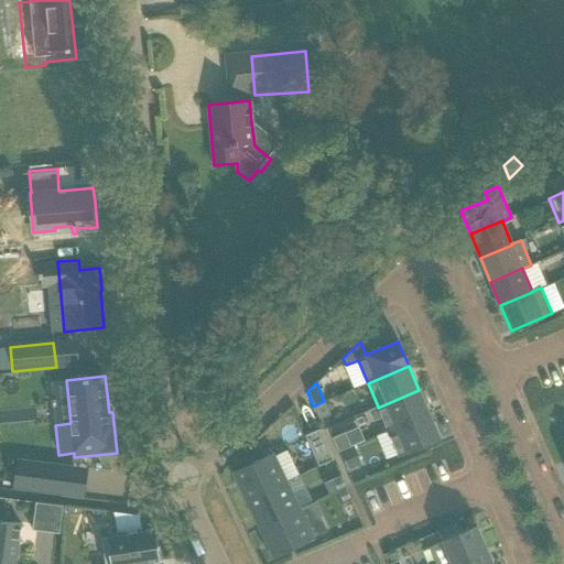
[(388,431),(429,414),(419,390),(378,408),(378,407),(368,410),(373,421),(382,418),(388,431)]
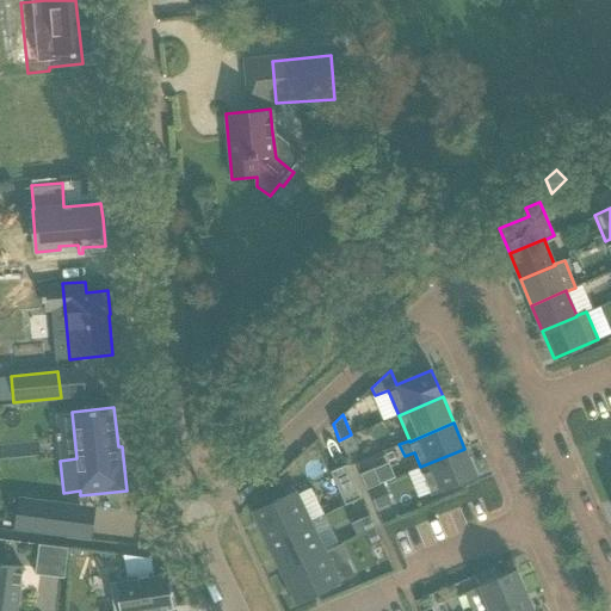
[(357,448),(351,434),(339,440),(345,452),(357,448)]
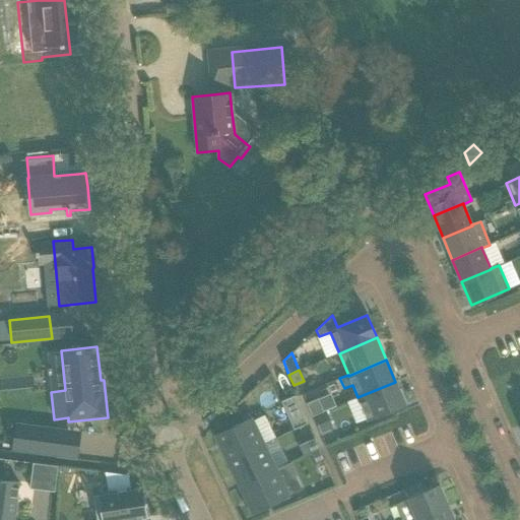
[(405,404),(395,382),(358,397),(368,420),(405,404)]
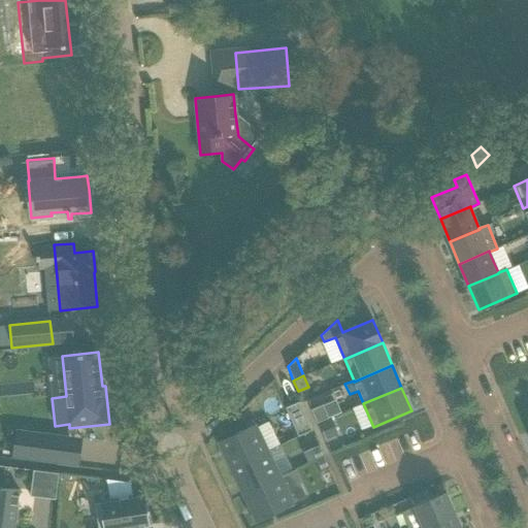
[(286,407),(298,436),(312,430),(299,401),(286,407)]
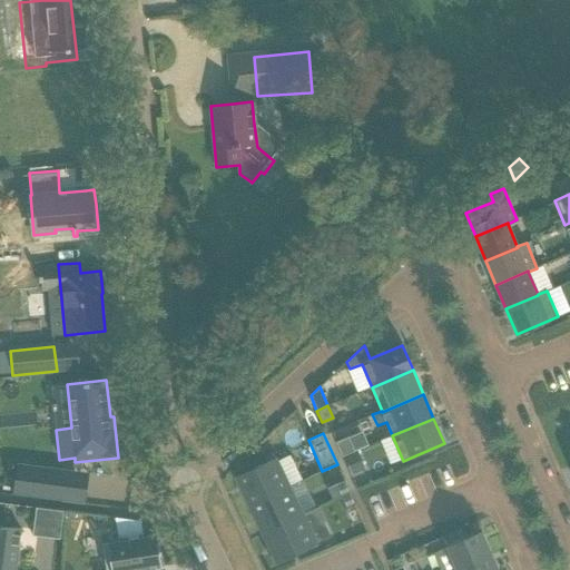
[(354,451),(349,436),(336,442),(342,457),(354,451)]
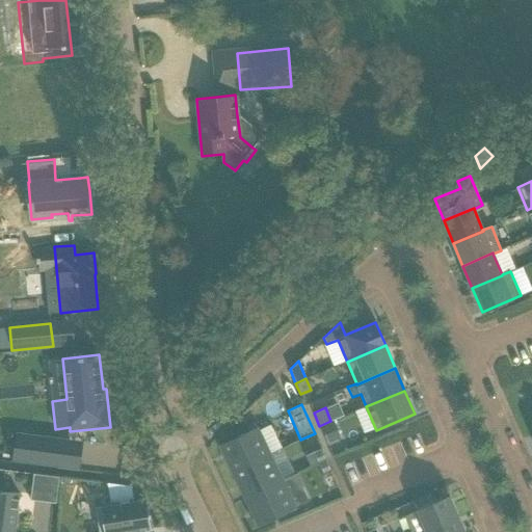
[(334,423),(322,428),(328,444),(340,440),(334,423)]
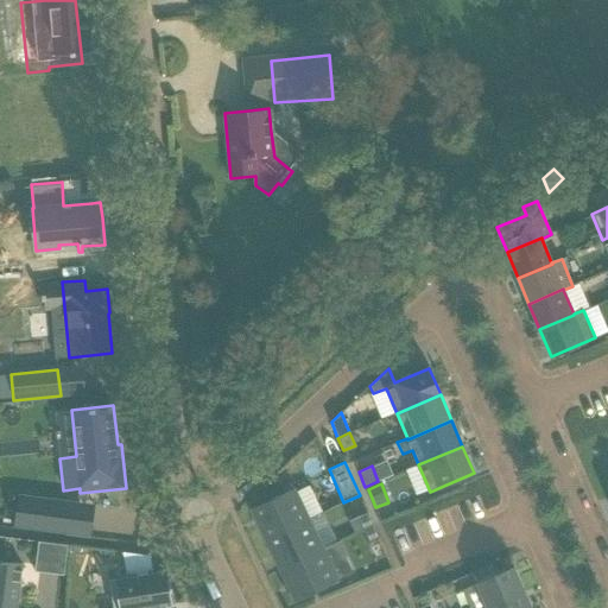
[(295,488),(249,510),(265,540),(309,519),(295,488)]
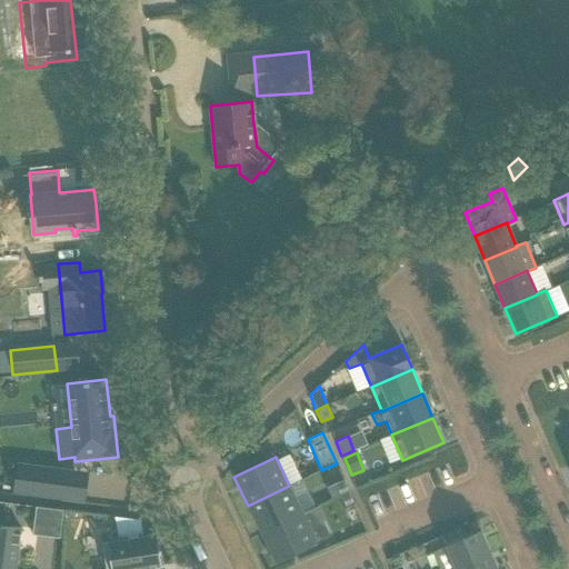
[(17,462),(12,493),(60,500),(65,469),(17,462)]
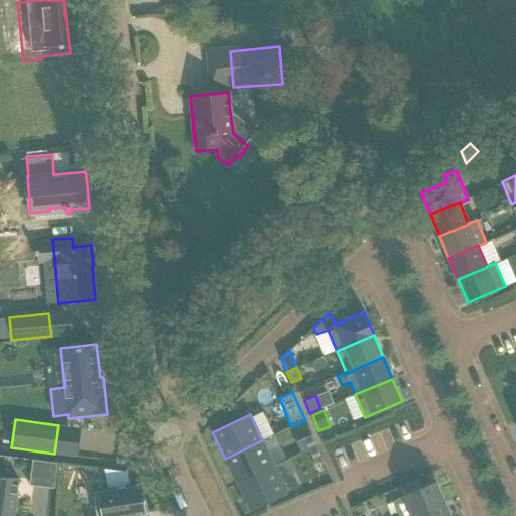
[(316,445),(311,435),(304,438),(308,448),(316,445)]
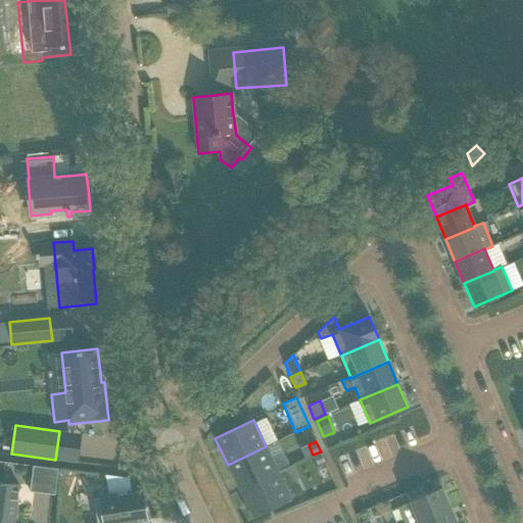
[(278,472),(266,446),(228,465),(240,490),(278,472)]
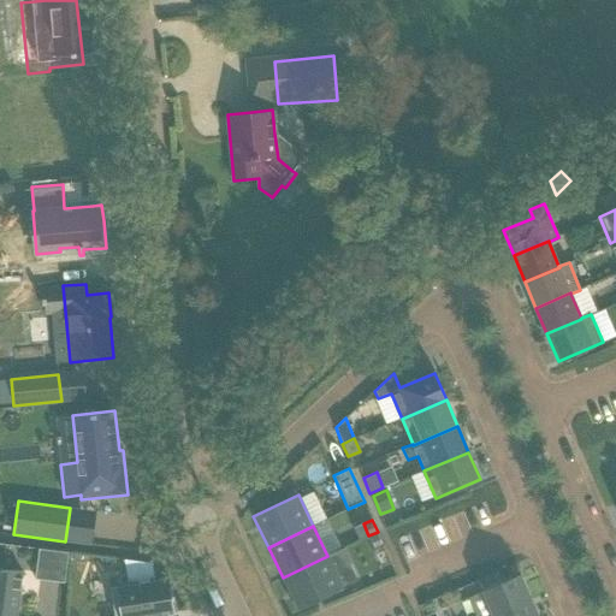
[(384,546),(378,532),(368,535),(374,550),(384,546)]
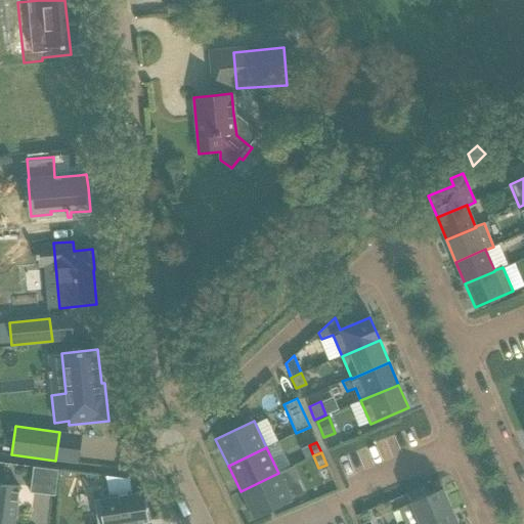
[(33,467),(30,492),(54,496),(58,470),(33,467)]
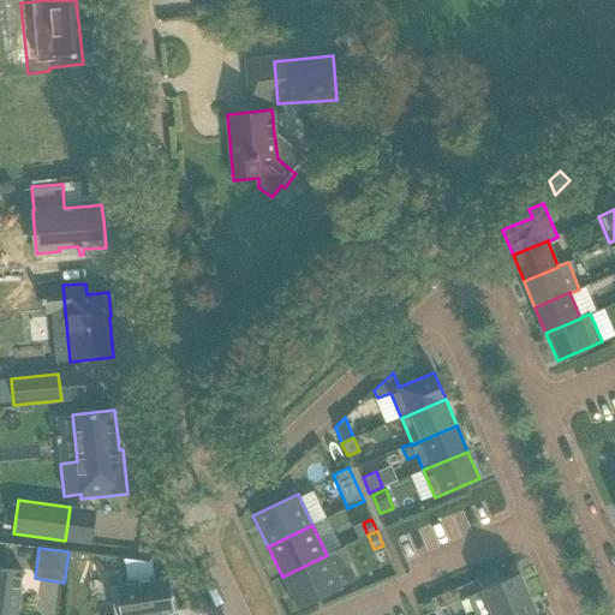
[(282,577),(298,609),(342,587),(327,555),(282,577)]
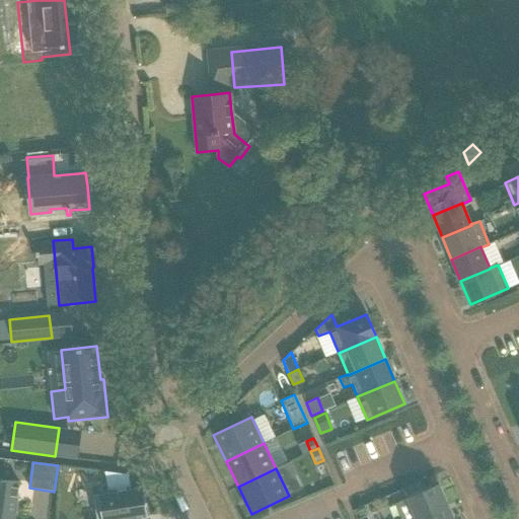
[(0,518),(13,518),(18,482),(0,478),(0,518)]
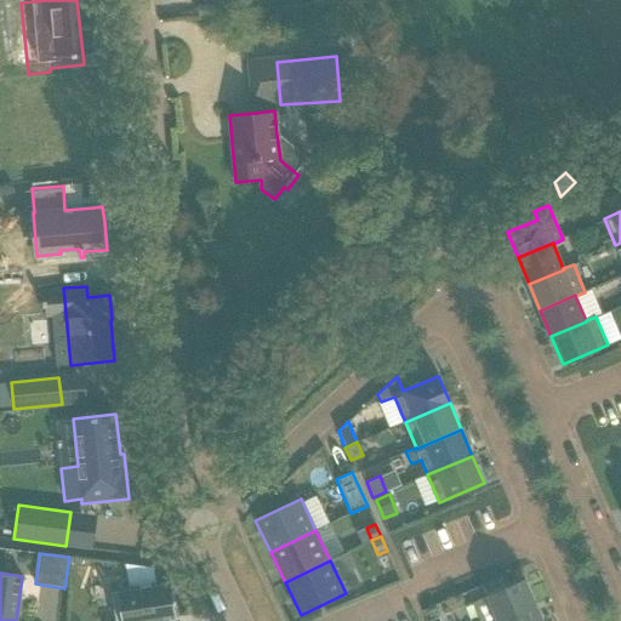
[(485,594),(486,597),(472,603),(479,620),(499,620),(536,605),(524,579),(485,594)]
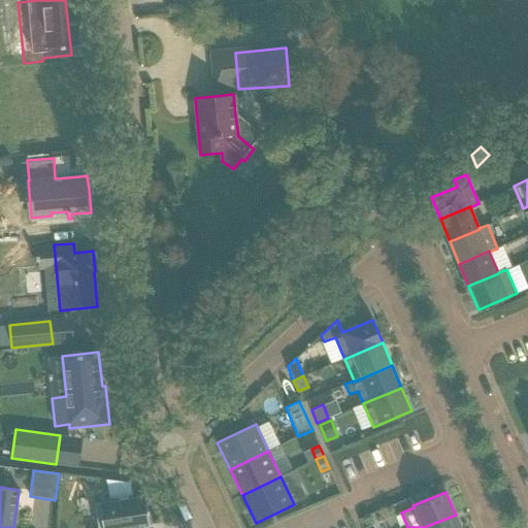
[(134,527),(150,526),(144,495),(94,503),(98,527),(134,527)]
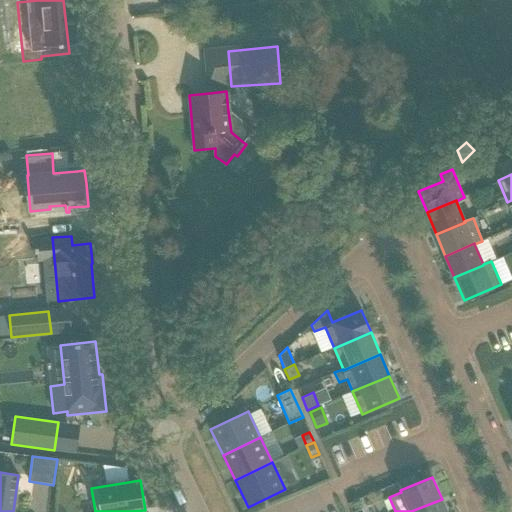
[(447,511),(442,499),(411,511),(447,511)]
